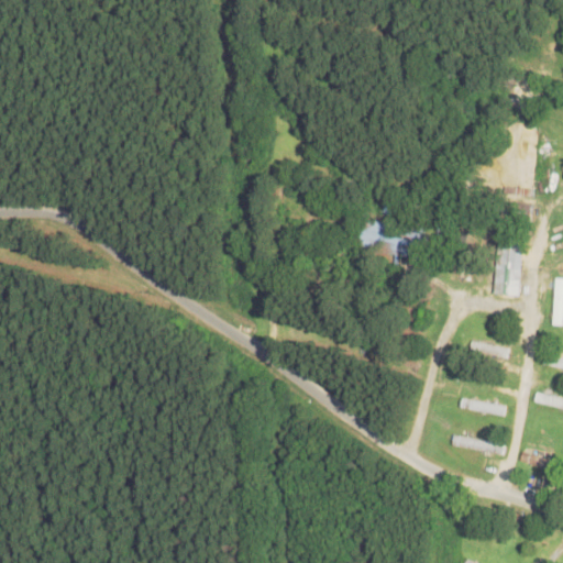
[(531,205),(506,205),(506,220),(531,220),(531,205)]
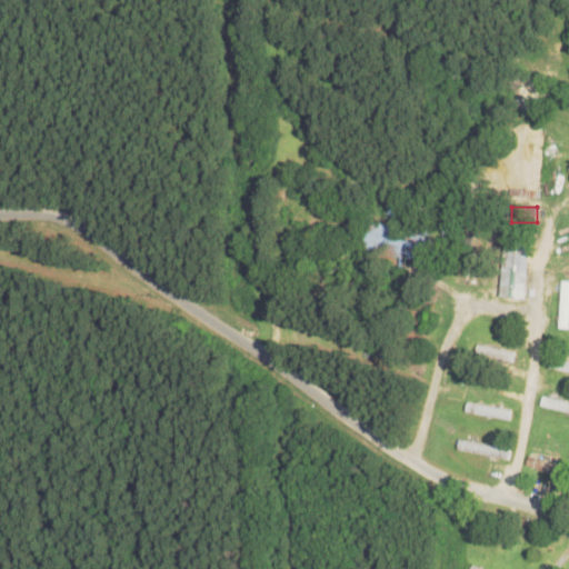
[(529,240),(506,238),(500,298),(525,300),(529,240)]
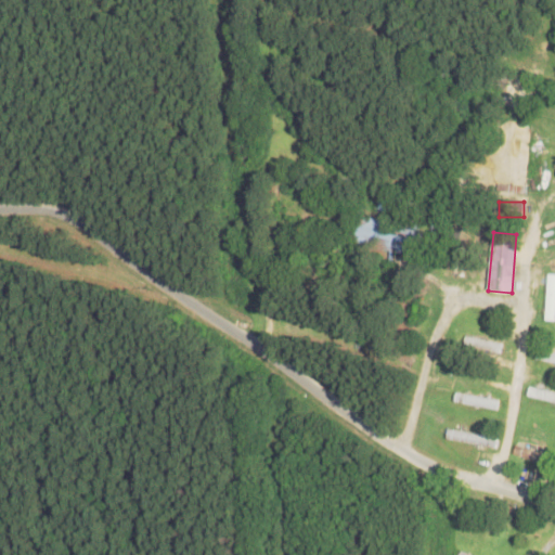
[(465,348),(500,351),(501,344),(466,340),(465,348)]
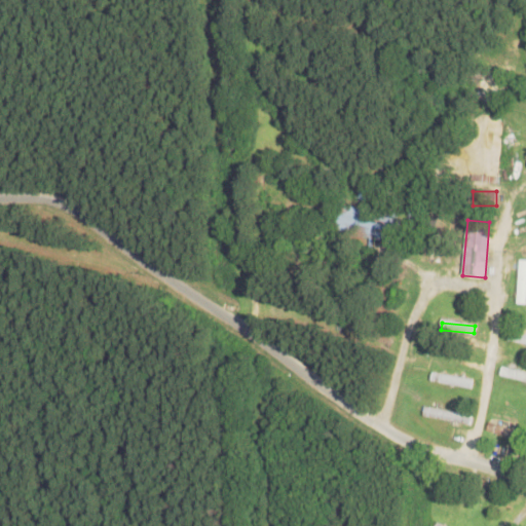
[(525,379),(525,372),(501,370),(501,377),(525,379)]
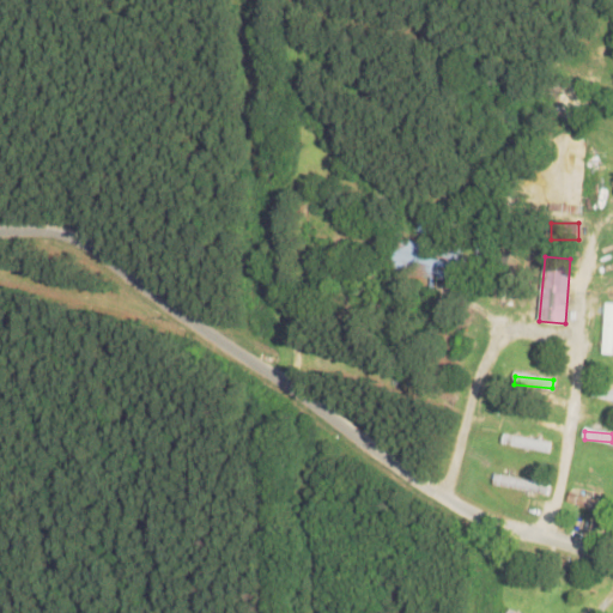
[(548,454),(551,444),(504,435),(502,444),(548,454)]
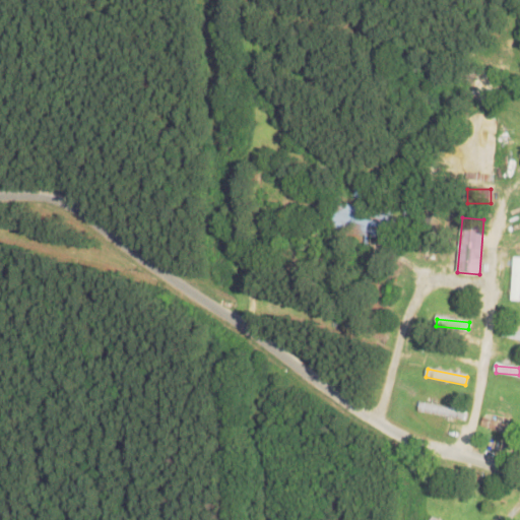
[(467,411),(420,402),(418,411),(465,420),(467,411)]
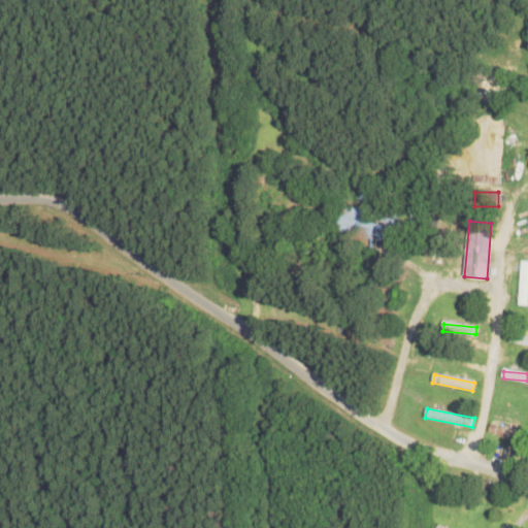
[(489,432),(516,439),(518,431),(492,424),(489,432)]
